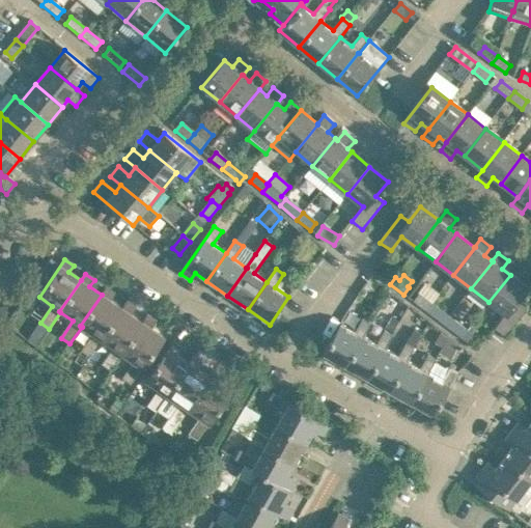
[(529,288),(510,275),(488,302),(505,314),(494,329),(505,337),(525,310),(518,304),(529,288)]
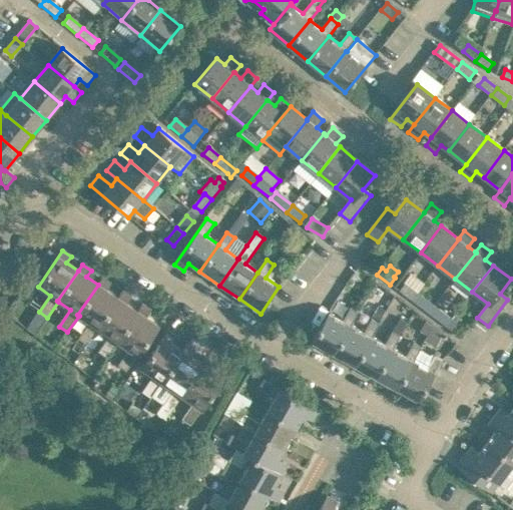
[(78,340),(79,340),(87,346),(98,329),(97,329),(118,299),(117,298),(106,291),(110,284),(102,279),(98,285),(77,315),(79,316),(90,324),(78,340)]
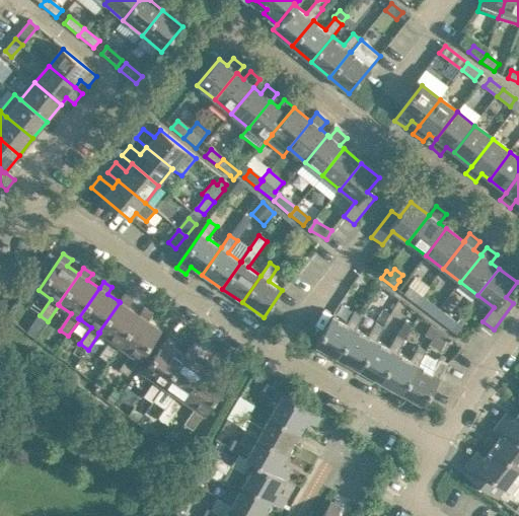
[(403,295),(417,304),(422,297),(409,288),(403,295)]
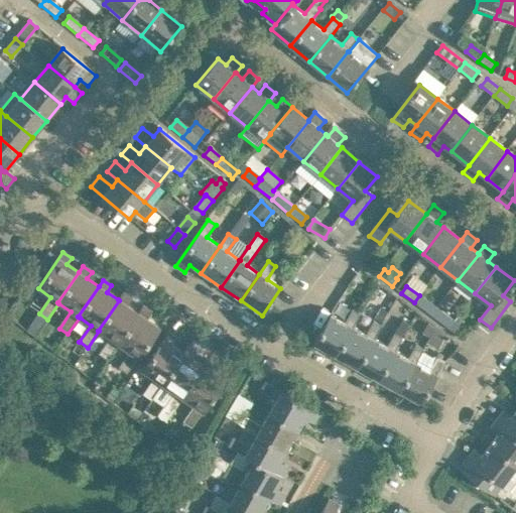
[(99,355),(107,361),(118,345),(139,314),(138,313),(127,305),(131,299),(123,293),(118,299),(119,300),(98,331),(99,331),(110,339),(99,355)]
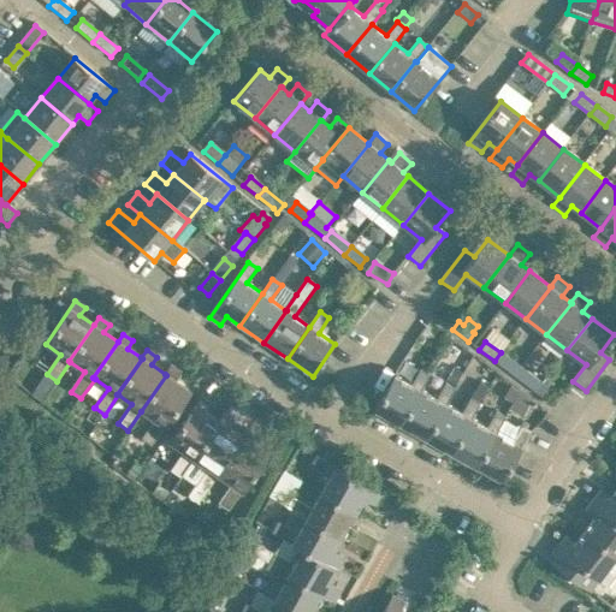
[(516,364),(501,352),(495,361),(509,373),(516,364)]
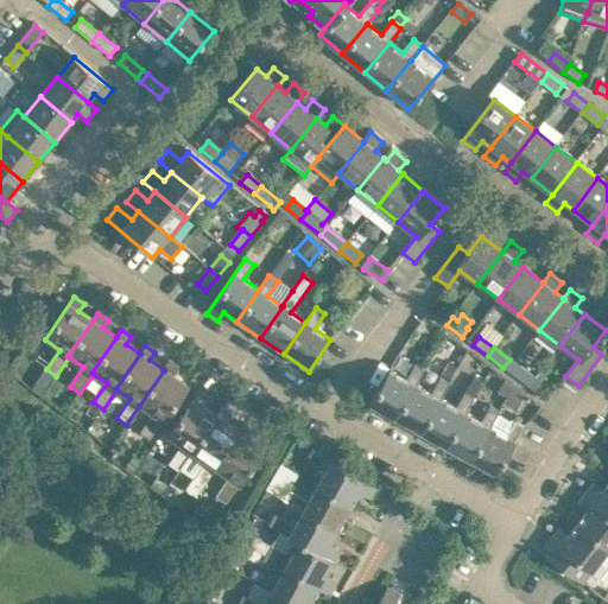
[(178,369),(169,362),(163,369),(164,370),(139,406),(153,415),(140,433),(150,440),(188,386),(173,376),(178,369)]
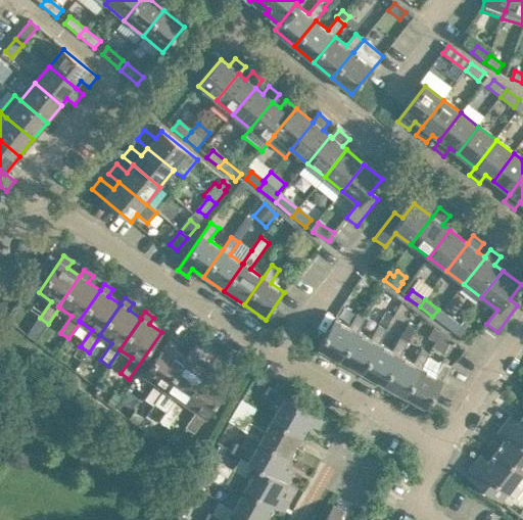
[(460,326),(441,312),(436,319),(455,333),(460,326)]
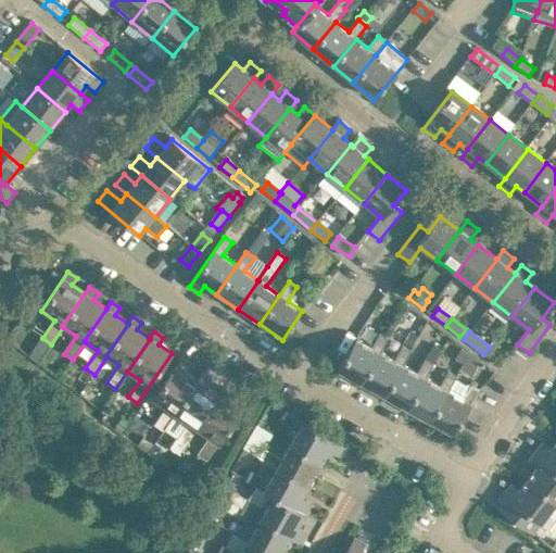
[(362,384),(379,353),(380,354),(388,339),(379,335),(371,349),(356,340),(339,371),(362,384)]
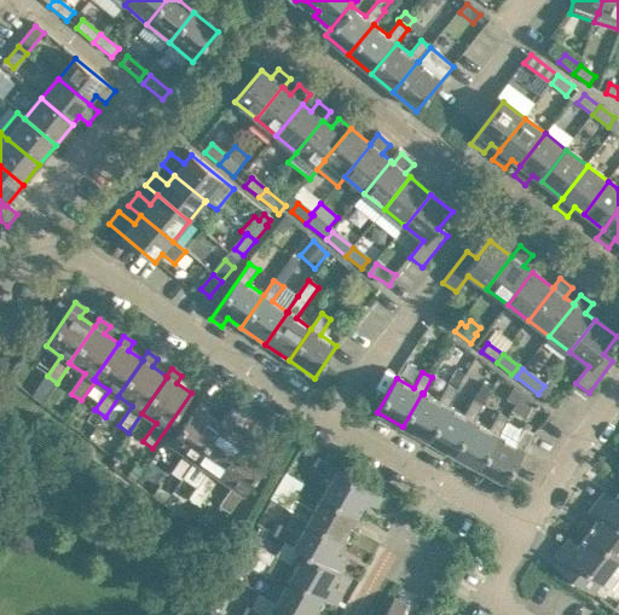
[(463,417),(449,408),(447,407),(428,441),(455,456),(473,422),(474,422),(482,407),(492,390),(482,386),(473,401),(463,417)]
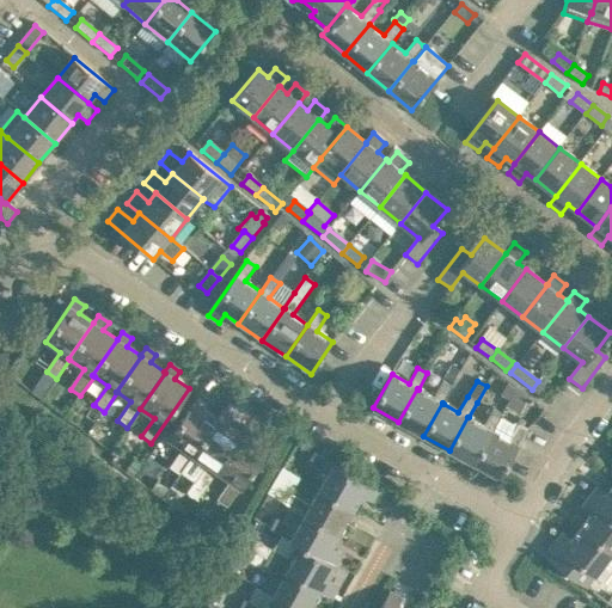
[(434,398),(418,390),(417,388),(398,422),(423,436),(442,403),(444,404),(453,388),(442,382),(434,398)]
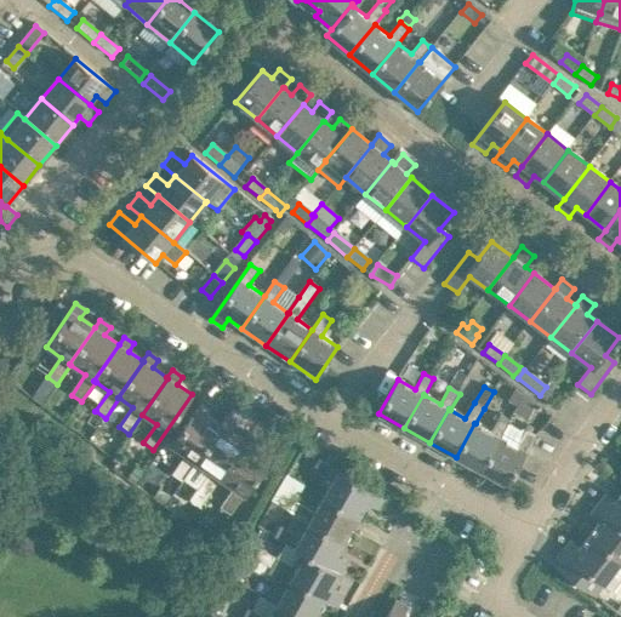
[(221,426),(220,426),(206,416),(211,409),(201,401),(171,445),(187,456),(172,476),(182,484),(197,463),(195,462),(221,426)]
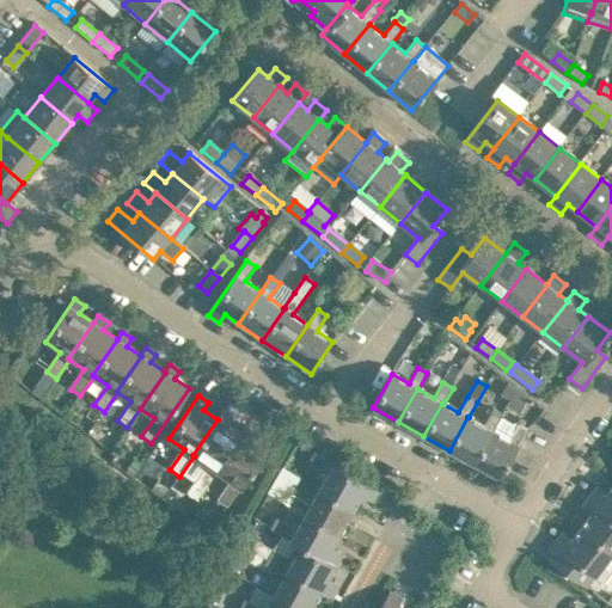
[(484,427),(469,417),(467,417),(450,450),(473,465),(493,431),(494,433),(501,418),(502,416),(494,411),(484,427)]
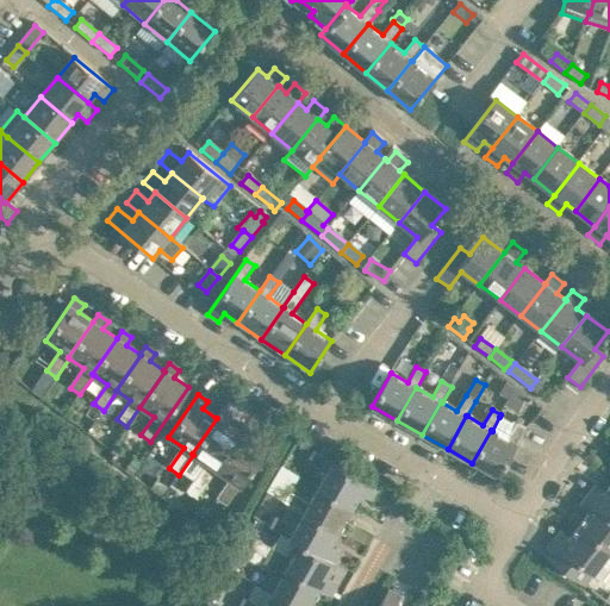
[(217,418),(192,454),(193,455),(206,463),(193,483),(204,491),(217,472),(216,470),(241,435),(240,435),(226,425),(231,418),(222,411),(216,418),(217,418)]
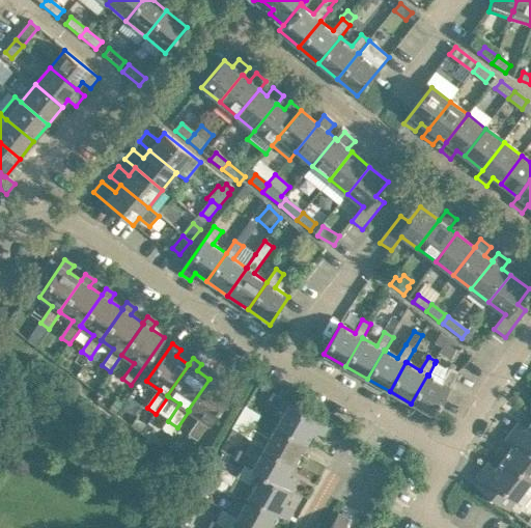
[(428,376),(427,374),(411,404),(434,416),(458,373),(450,368),(448,371),(435,363),(428,376)]
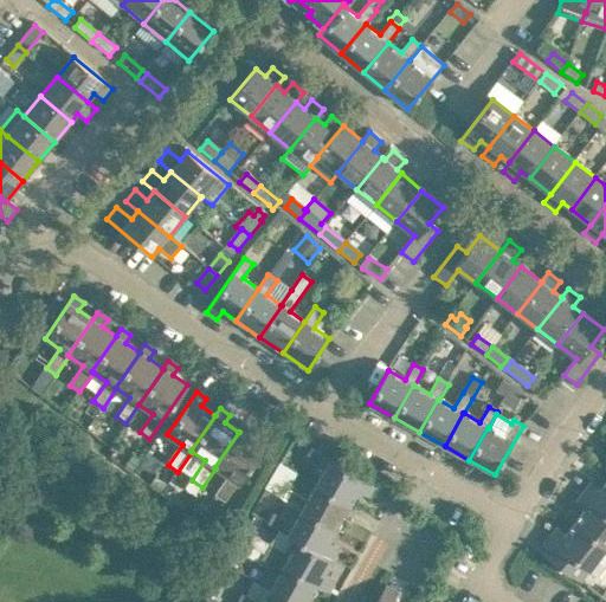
[(253,431),(244,425),(238,432),(239,432),(214,467),(216,468),(229,477),(216,497),(225,503),(263,448),(249,438),(253,431)]
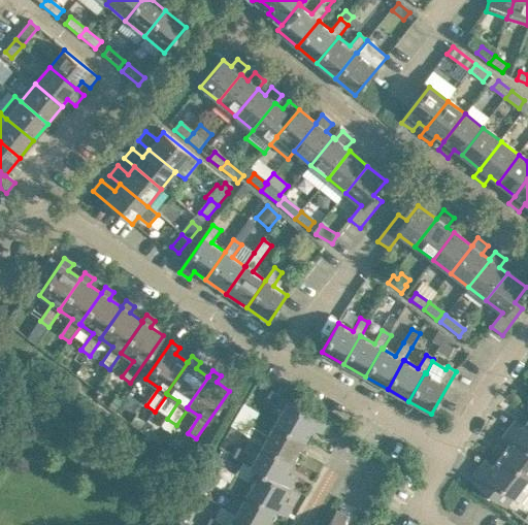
[(266,400),(283,411),(275,424),(305,440),(311,429),(321,434),(327,424),(271,391),(266,400)]
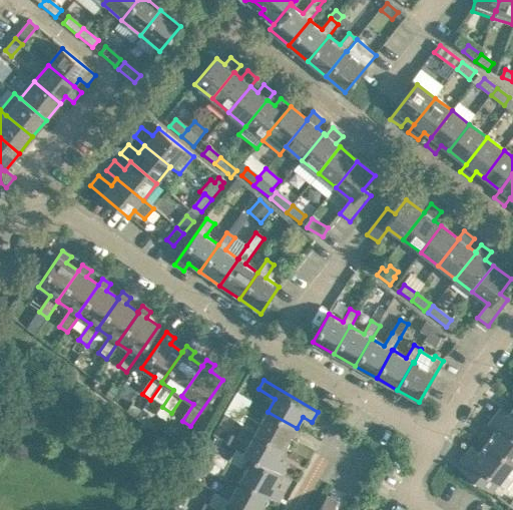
[(512,391),(501,407),(507,411),(512,403),(512,391)]
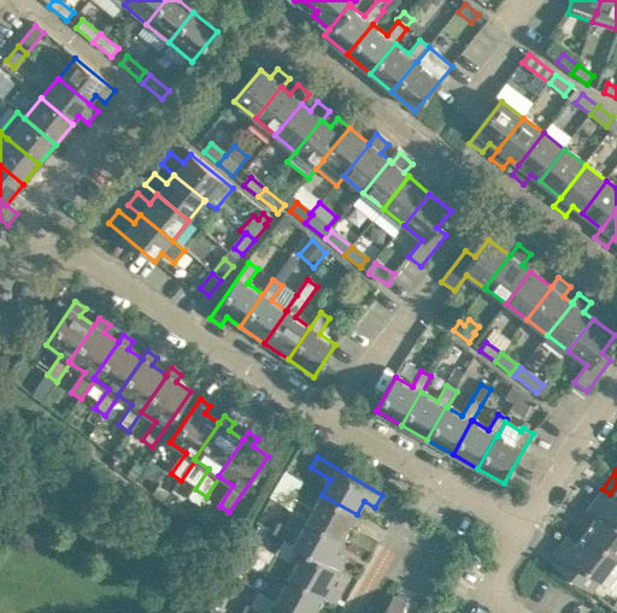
[(276,491),(271,500),(307,520),(342,540),(357,514),(322,495),(313,510),(293,499),(292,500),(276,491)]
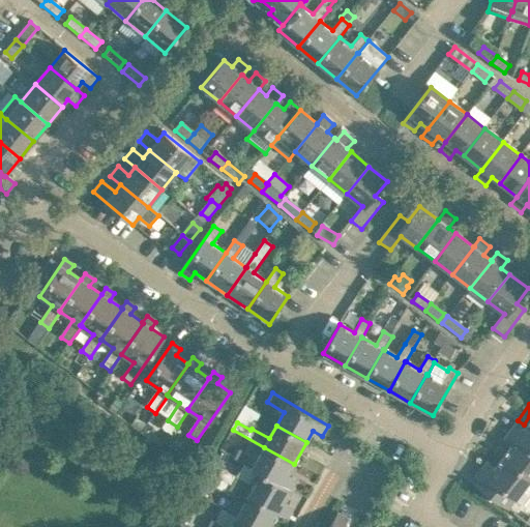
[(509,432),(529,447),(529,422),(525,430),(517,423),(509,432)]
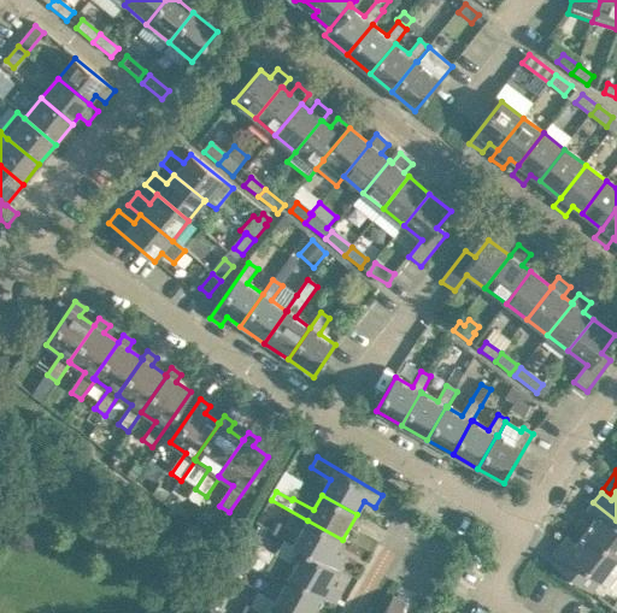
[(616,556),(616,520),(593,502),(586,513),(595,520),(586,534),(616,556)]
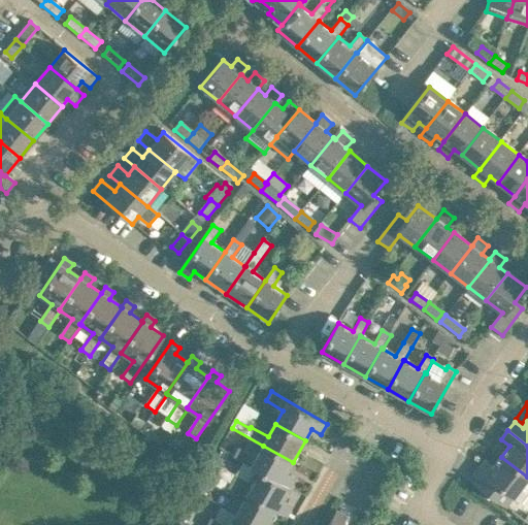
[(233,457),(233,458),(260,472),(290,490),(295,480),(287,473),(293,462),(263,446),(256,458),(238,449),(236,452),(222,444),(220,449),(233,457)]
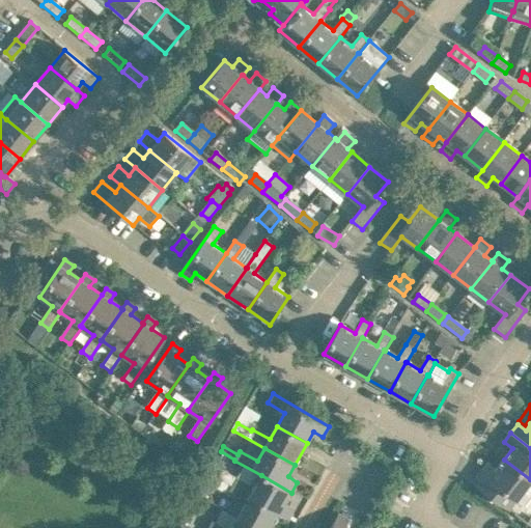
[(524,506),(530,497),(530,479),(530,480),(530,479),(504,460),(496,470),(487,464),(472,483),(508,510),(515,501),(524,506)]
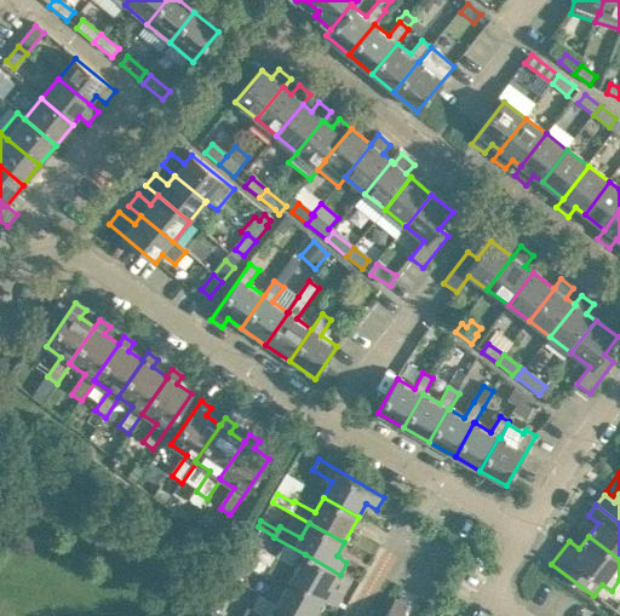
[(343,594),(332,588),(340,575),(305,554),(297,570),(276,558),(271,566),(270,569),(326,600),(325,600),(336,606),(343,594)]
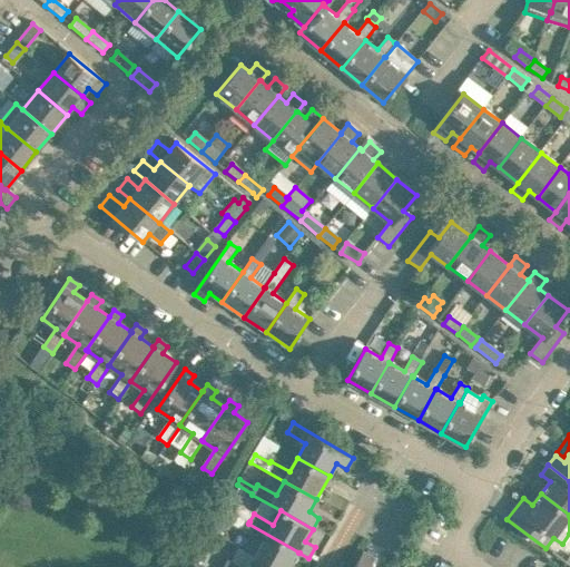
[(252,536),(243,551),(254,557),(271,566),(291,566),(298,553),(300,553),(248,524),(249,521),(229,511),(224,520),(244,531),(252,536)]
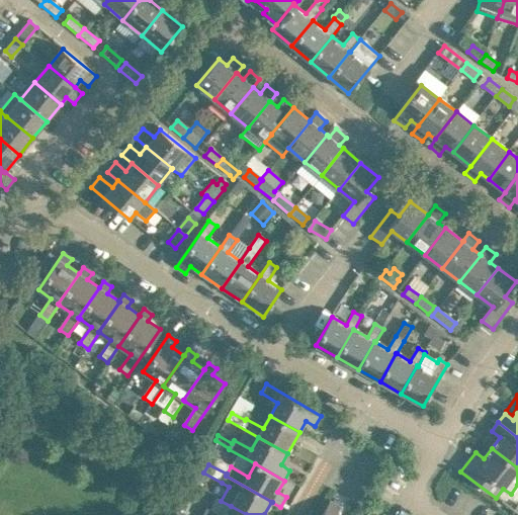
[(337,514),(340,508),(330,502),(322,514),(337,514)]
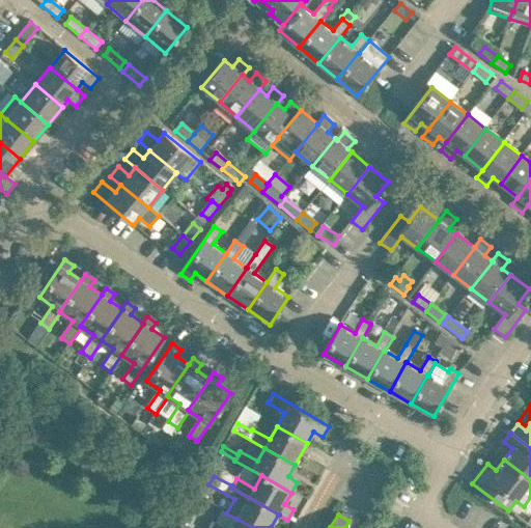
[(252,527),(236,519),(231,527),(221,527),(212,522),(208,527),(252,527)]
